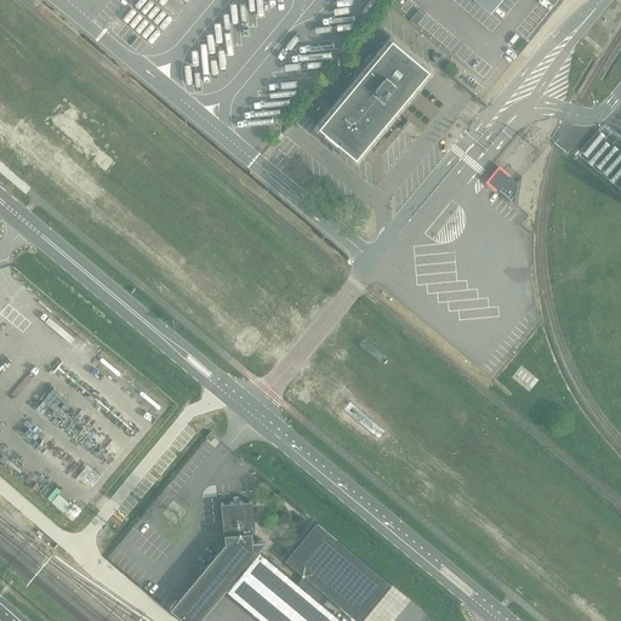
[(423,15),(419,10),(410,20),(415,24),(423,15)]
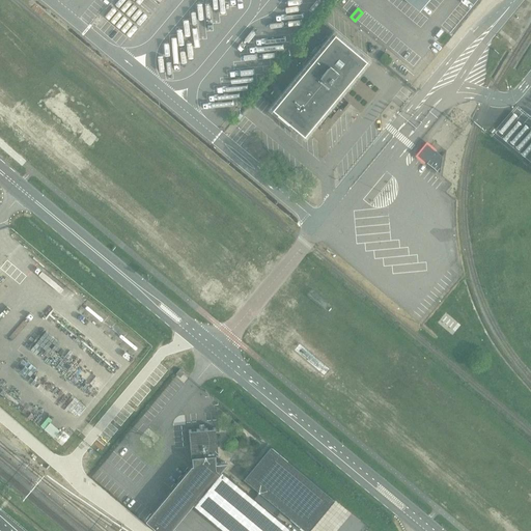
[(337,94),(357,71),(361,65),(364,63),(364,62),(366,60),(335,33),(332,36),(330,39),(328,42),(326,45),(306,67),(304,71),(294,82),(284,93),(283,95),(275,105),(273,108),(304,134),(306,132),(315,120),(316,119),(326,109),(326,108),(335,96),(337,94)]
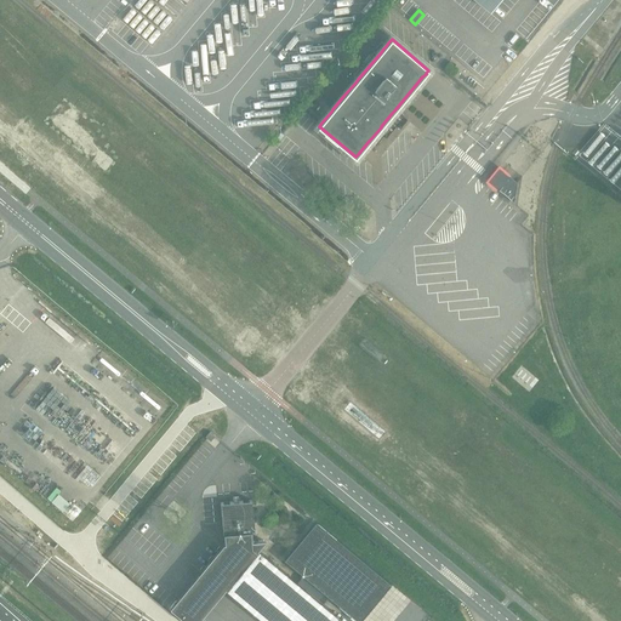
[(499,170),(489,182),(512,201),(513,199),(516,183),(499,170)]
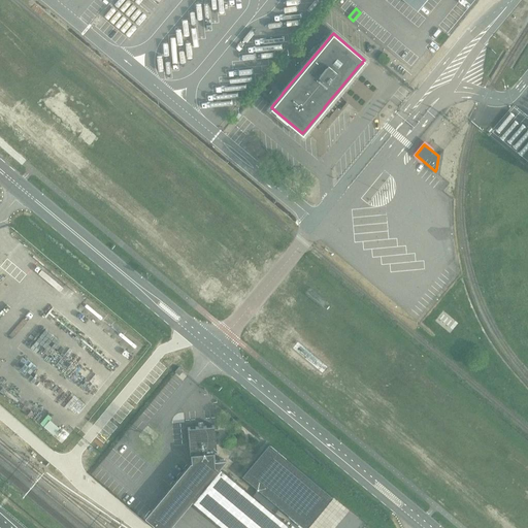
[(220,468),(219,469),(218,469),(226,459),(215,460),(213,453),(217,452),(215,425),(203,426),(198,427),(188,428),(190,455),(192,455),(192,462),(190,462),(188,464),(150,512),(144,517),(158,527),(167,527),(169,527),(192,500),(193,500),(225,527),(284,527),(287,524),(220,468)]
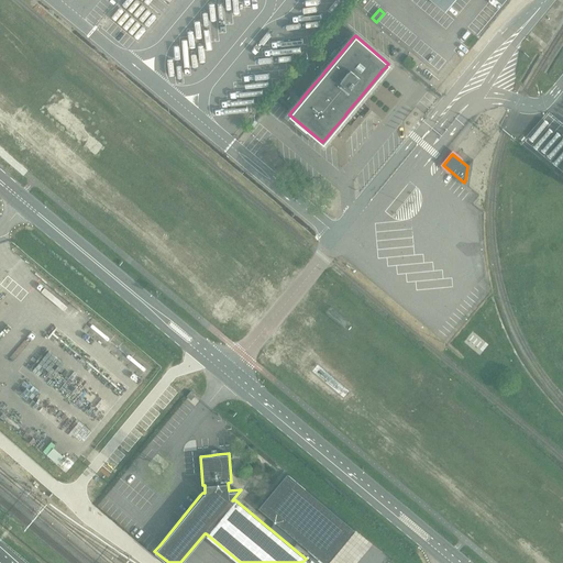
[(286,473),(257,507),(324,562),(326,562),(354,530),(286,473)]
